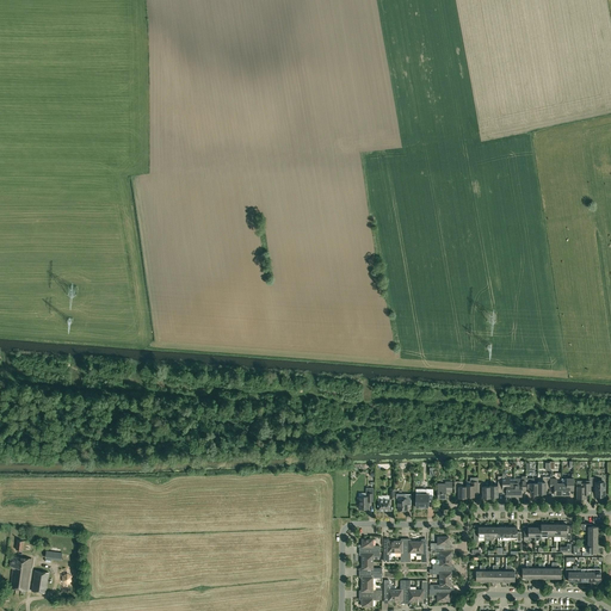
[(514,488),(514,482),(514,479),(510,479),(510,477),(506,477),(506,476),(503,476),(503,482),(503,486),(503,489),(506,489),(506,497),(514,497),(514,488)]
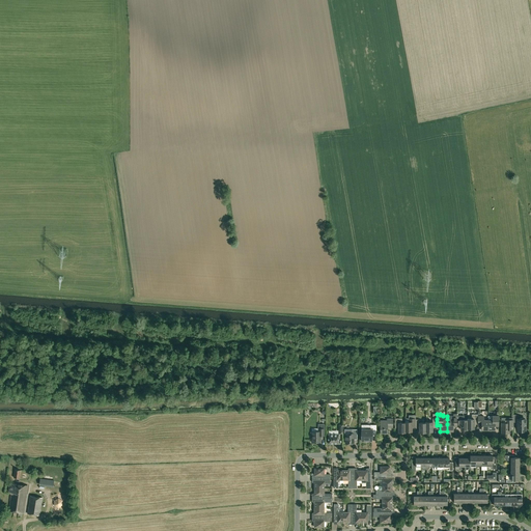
[(447,424),(447,431),(453,431),(453,426),(457,426),(457,425),(457,423),(457,417),(453,417),(453,415),(447,415),(447,416),(447,419),(447,424)]
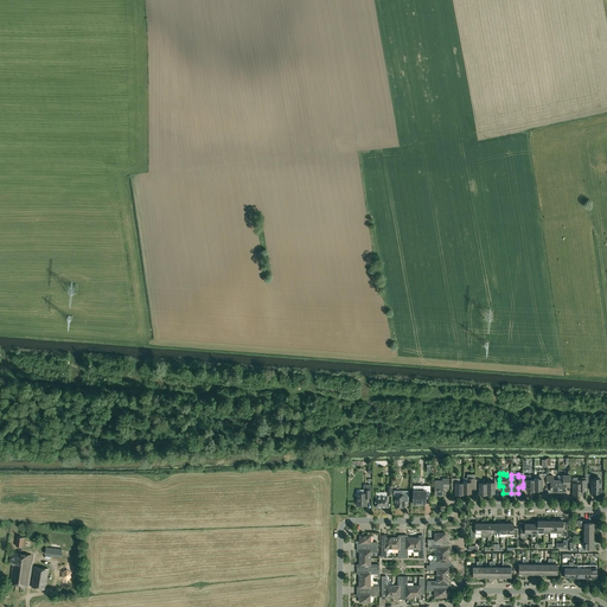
[(535,490),(542,490),(542,483),(547,483),(547,475),(547,474),(540,474),(540,478),(538,478),(538,479),(535,479),(535,480),(535,490)]
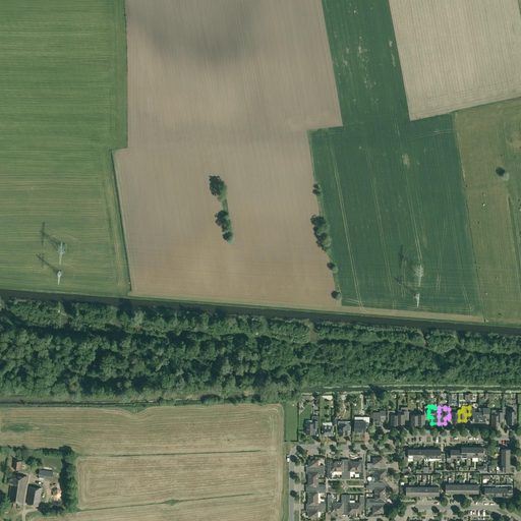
[(456,408),(449,408),(449,409),(449,415),(449,417),(452,417),(452,421),(459,421),(459,420),(459,412),(456,412),(456,408)]
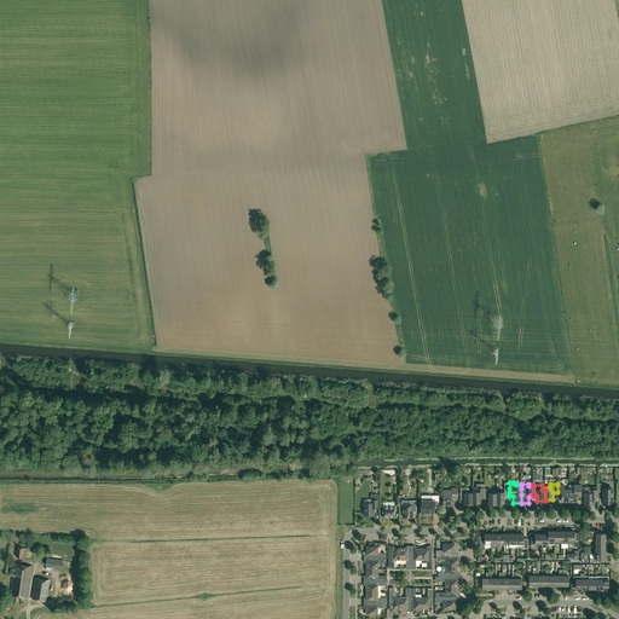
[(570,501),(570,490),(565,490),(565,485),(557,485),(557,492),(557,497),(561,497),(561,501),(570,501)]
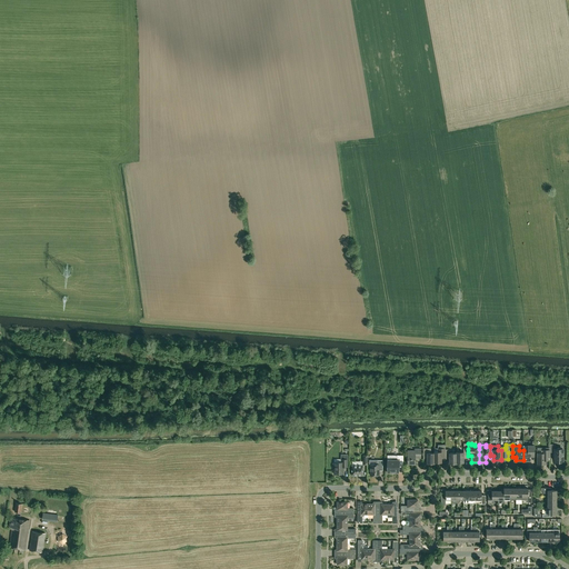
[(530,460),(530,457),(535,457),(535,446),(528,446),(523,446),(523,450),(523,460),(530,460)]
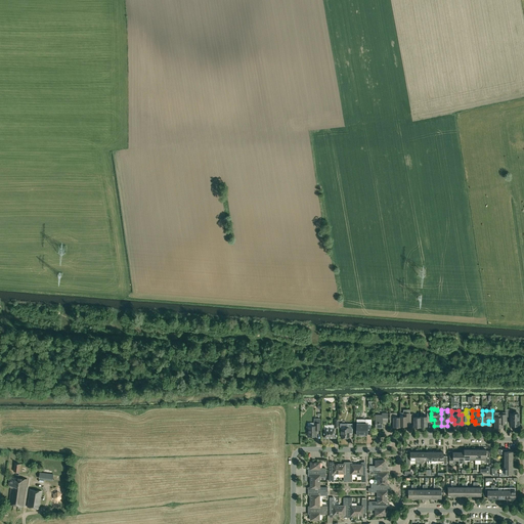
[(400,426),(400,417),(397,417),(397,412),(390,412),(390,421),(393,421),(393,427),(400,427),(400,426)]
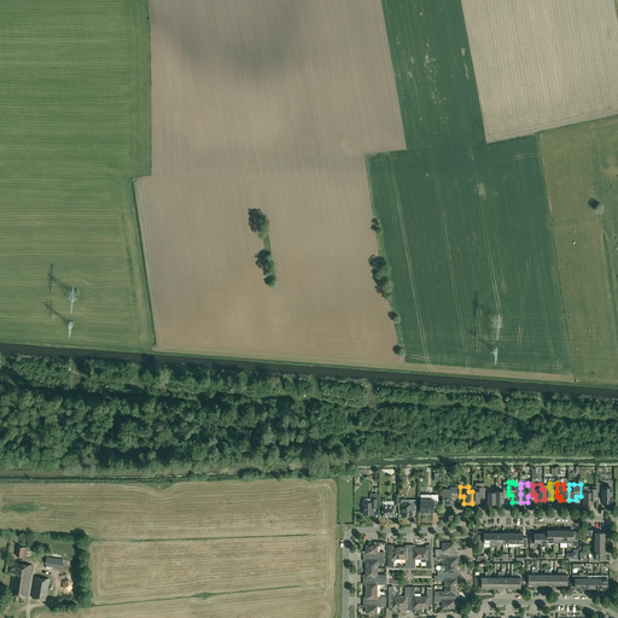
[(484,487),(472,487),(472,491),(472,502),(479,502),(479,497),(484,497),(484,496),(484,495),(484,488),(484,487)]
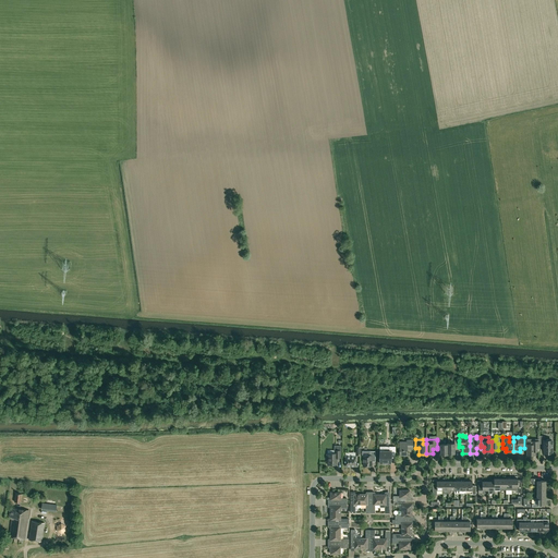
[(553,441),(550,441),(550,439),(545,439),(545,441),(543,441),(543,451),(553,452),(553,441)]
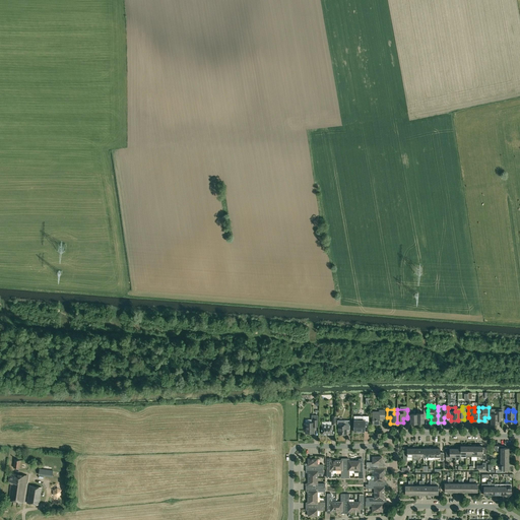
[(373,411),(373,415),(372,424),(380,424),(380,418),(385,418),(385,410),(379,410),(379,411),(373,411)]
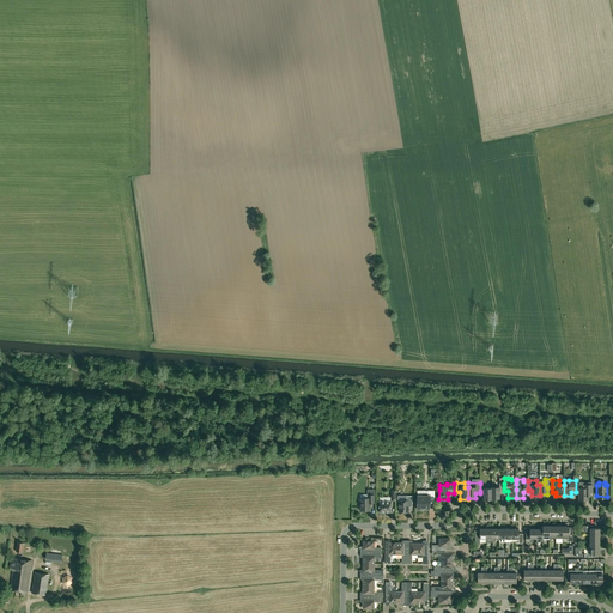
[(492,498),(492,489),(484,489),(484,484),(480,484),(480,491),(480,492),(484,492),(484,499),(492,499),(492,498)]
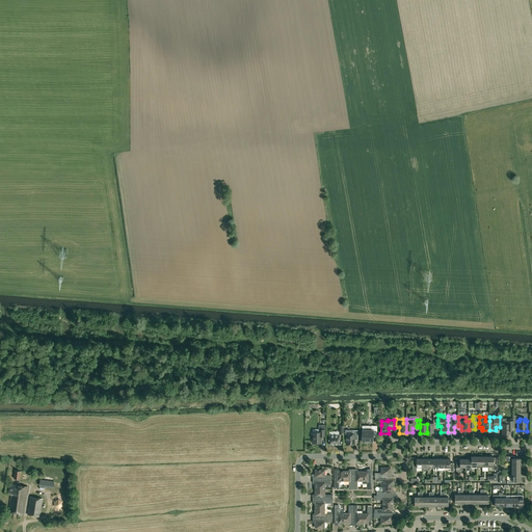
[(433,426),(437,426),(437,423),(437,420),(433,420),(433,423),(427,423),(427,424),(427,432),(433,432),(433,426)]
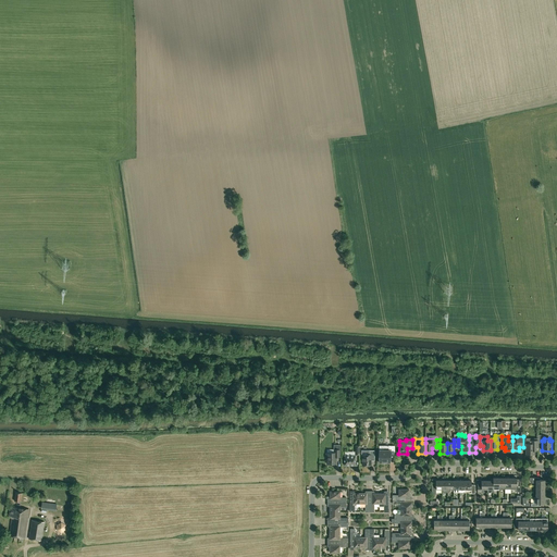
[(525,444),(525,454),(534,454),(534,450),(539,450),(539,441),(532,441),(532,444),(525,444)]
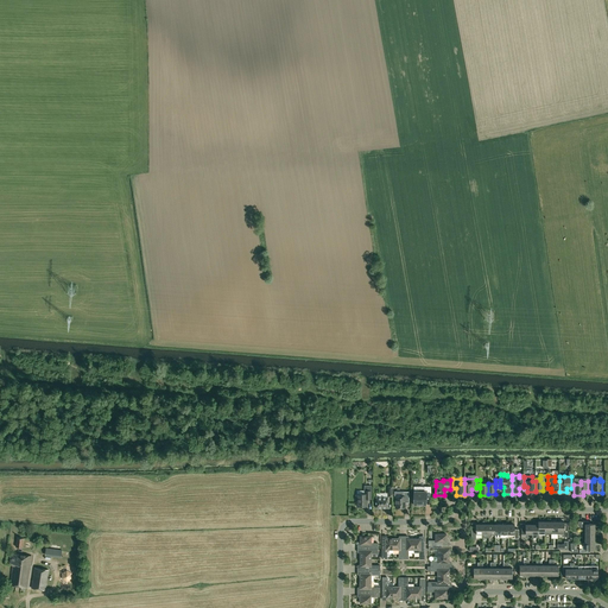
[(367,499),(372,499),(372,486),(365,486),(365,494),(358,494),(358,495),(356,495),(356,499),(358,499),(356,506),(367,506),(367,499)]
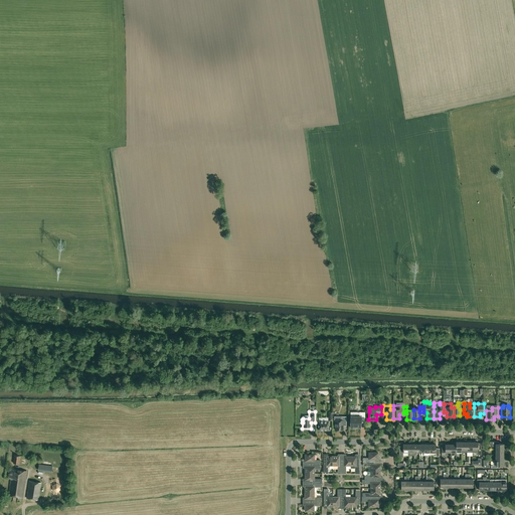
[(361,427),(361,420),(365,420),(365,413),(361,412),(355,412),(351,413),(351,427),(361,427)]
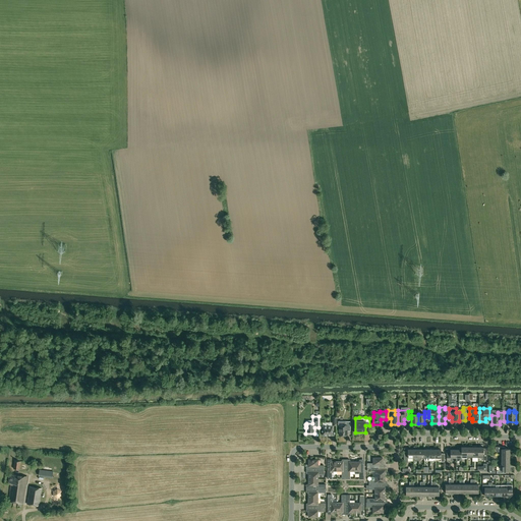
[(343,425),(339,425),(339,436),(347,436),(347,428),(350,428),(350,421),(343,421),(343,425)]
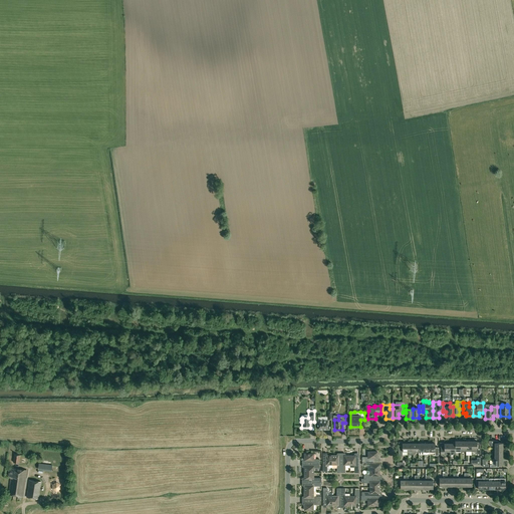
[(328,430),(328,421),(318,421),(318,430),(328,430)]
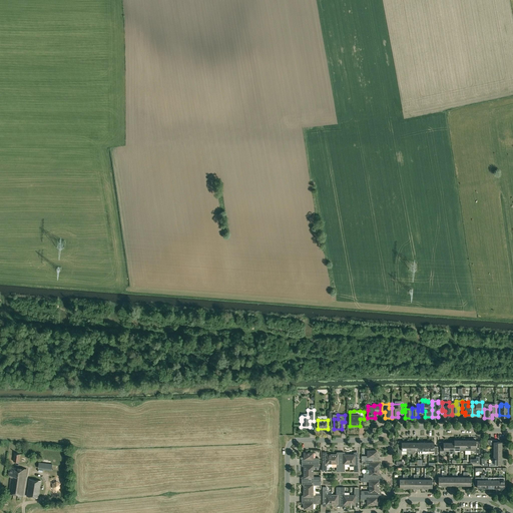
[(476,440),(471,440),(471,448),(471,451),(476,451),(476,453),(480,453),(480,443),(476,443),(476,440)]
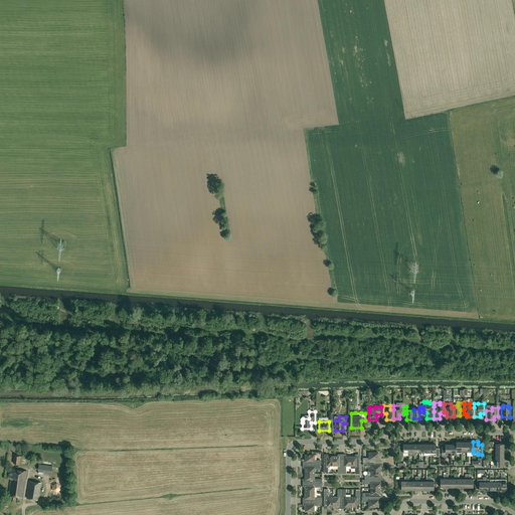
[(403,452),(408,452),(408,444),(403,444),(403,447),(399,447),(399,457),(403,457),(403,452)]
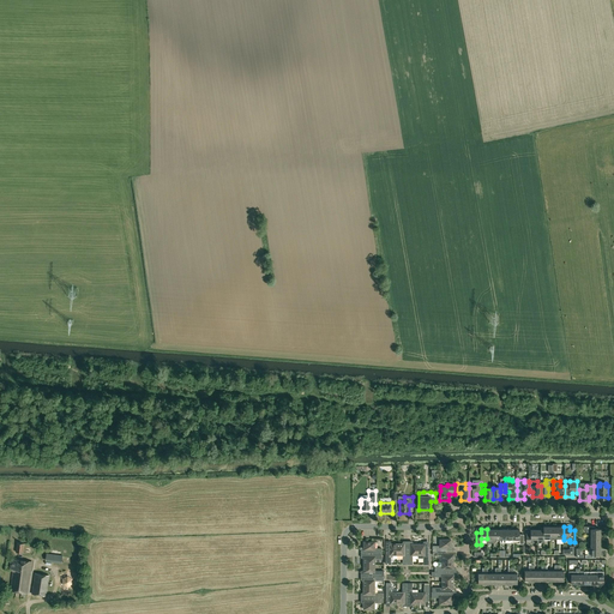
[(513,539),(519,539),(519,543),(524,545),(524,535),(519,535),(519,530),(513,530),(513,539)]
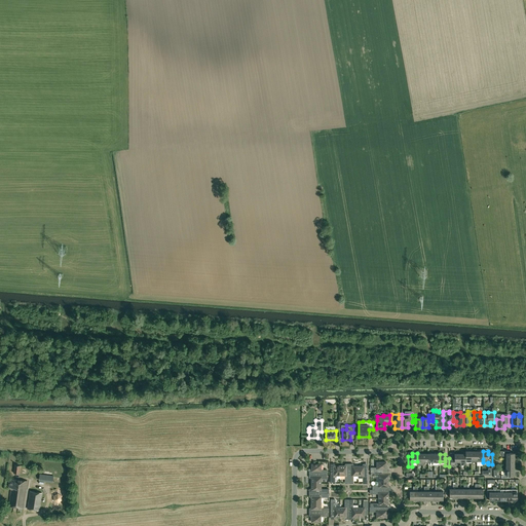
[(454,454),(454,458),(451,458),(451,465),(457,465),(457,462),(460,462),(460,454),(454,454)]
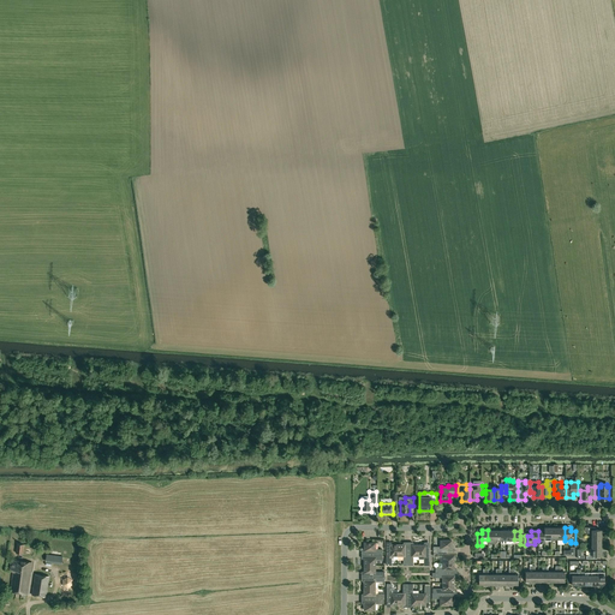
[(434,551),(439,551),(448,551),(448,548),(452,548),(452,541),(441,541),(441,547),(434,547),(434,551)]
